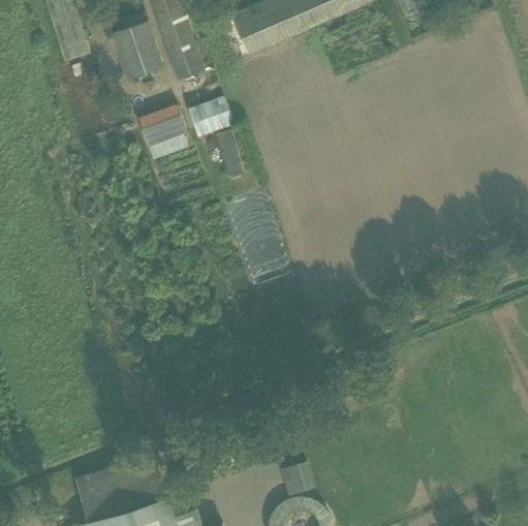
[(45,0),(64,61),(90,54),(73,0),(45,0)]
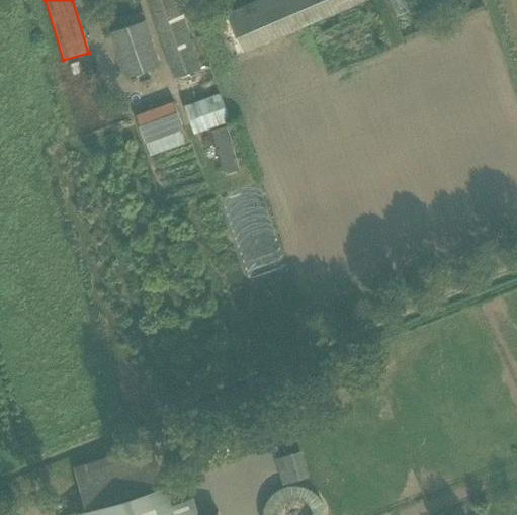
[(146,0),(173,80),(200,71),(177,0),(146,0)]
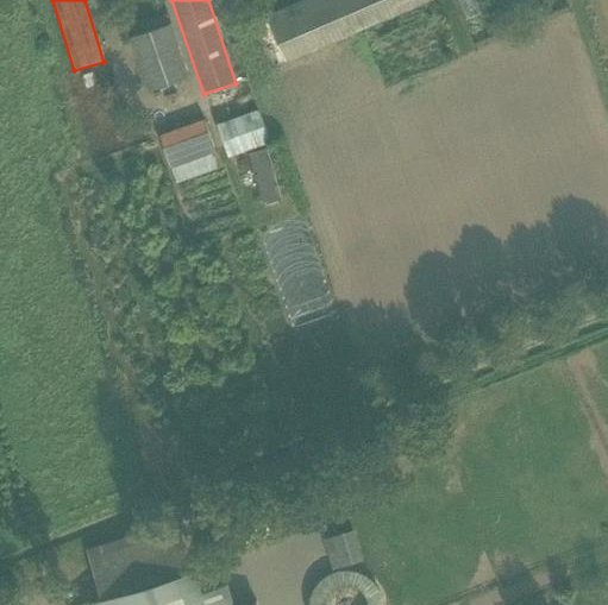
[(432,0),(306,0),(255,23),(274,68),(432,0)]
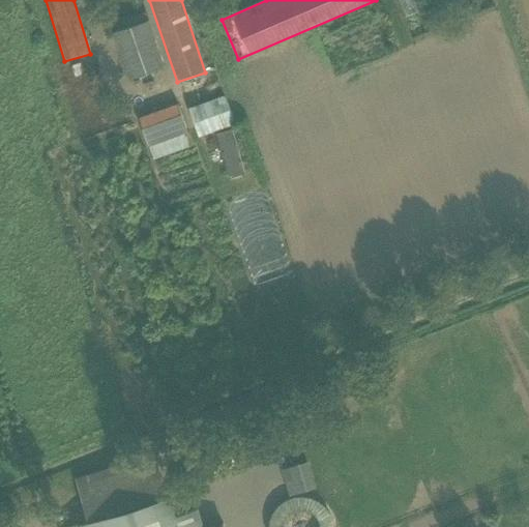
[(166,67),(149,21),(114,33),(129,80),(166,67)]
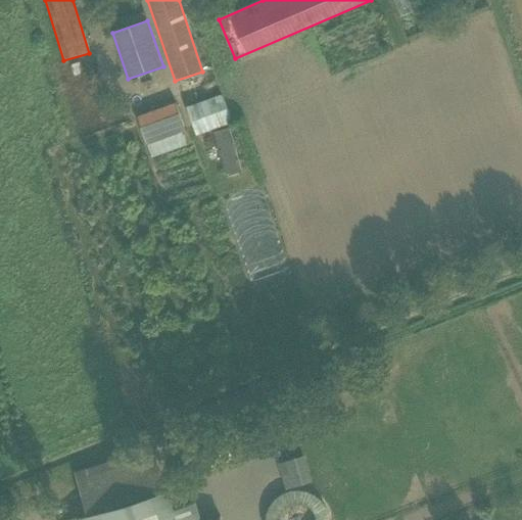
[(79,64),(69,67),(74,79),(83,76),(79,64)]
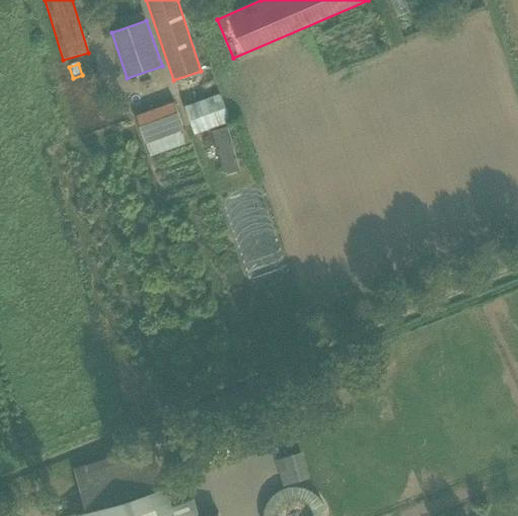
[(186,106),(196,135),(230,122),(220,93),(186,106)]
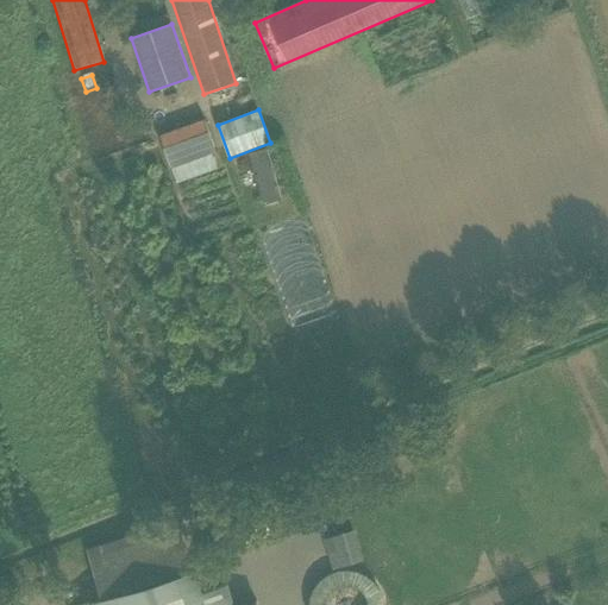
[(170,171),(171,170),(212,156),(214,155),(202,121),(157,138),(170,171)]
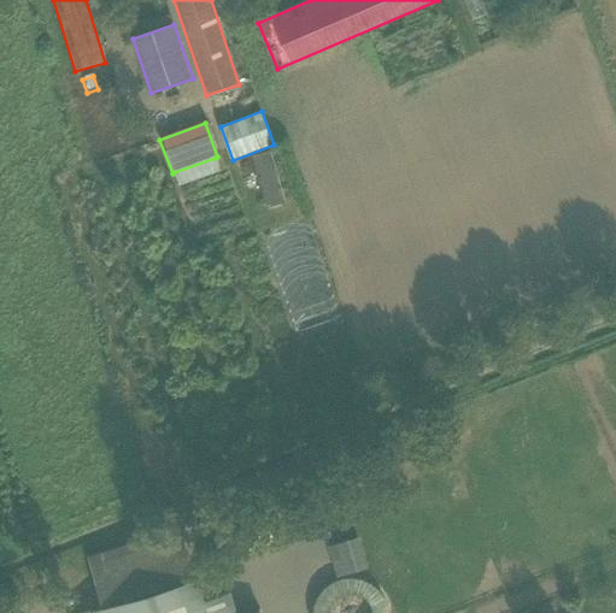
[(285,206),(270,153),(251,159),(267,211),(285,206)]
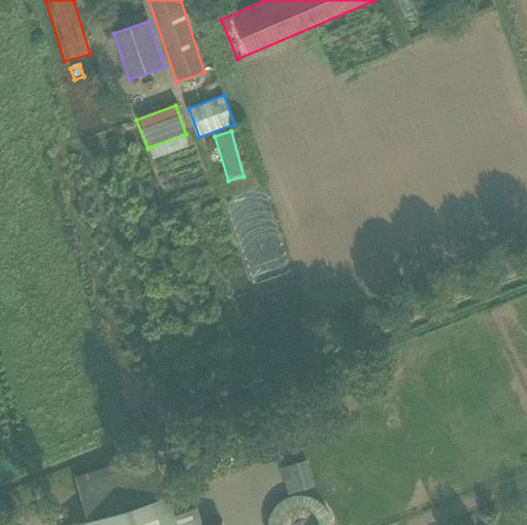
[(74,481),(83,504),(161,481),(153,456),(74,481)]
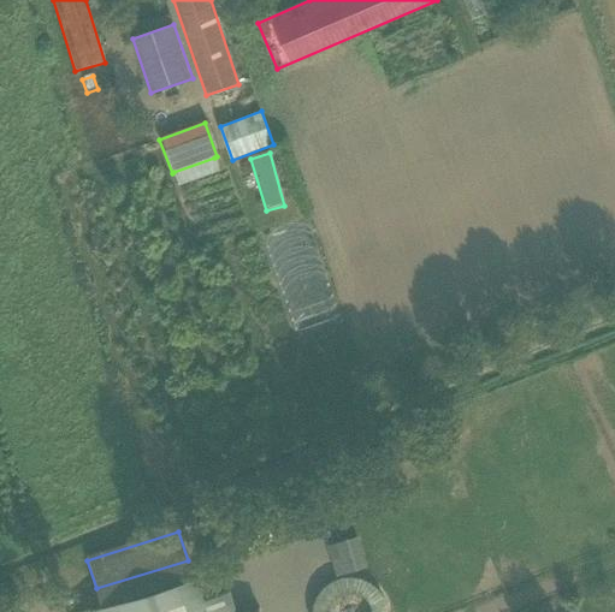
[(358,536),(327,545),(337,576),(367,568),(358,536)]
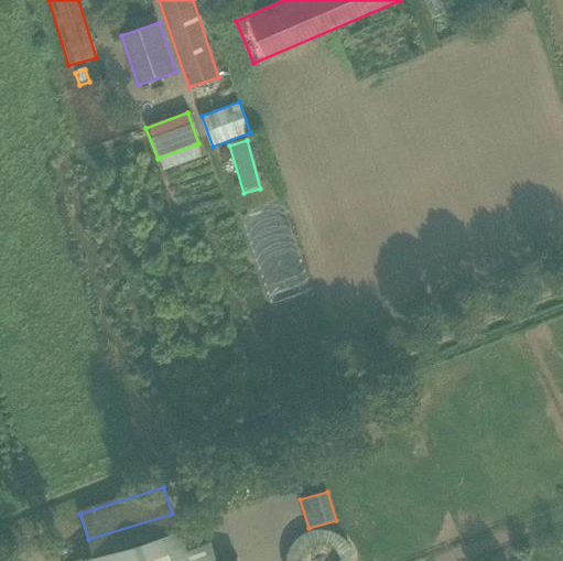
[(213,560),(209,546),(183,553),(176,531),(94,558),(86,560),(213,560)]
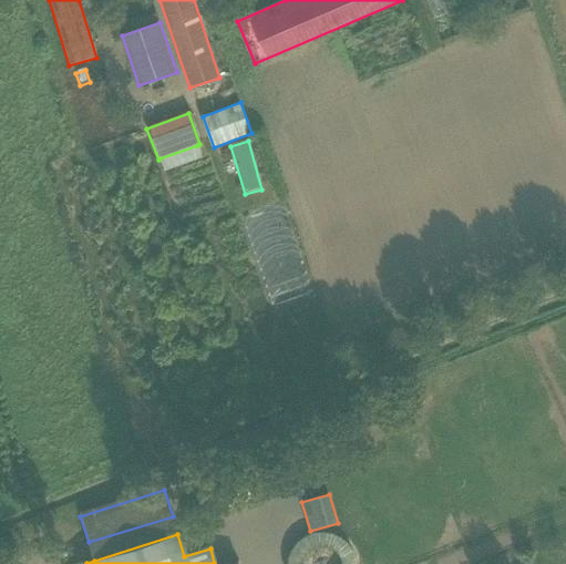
[(351,563),(352,537),(291,536),(289,563),(351,563)]
